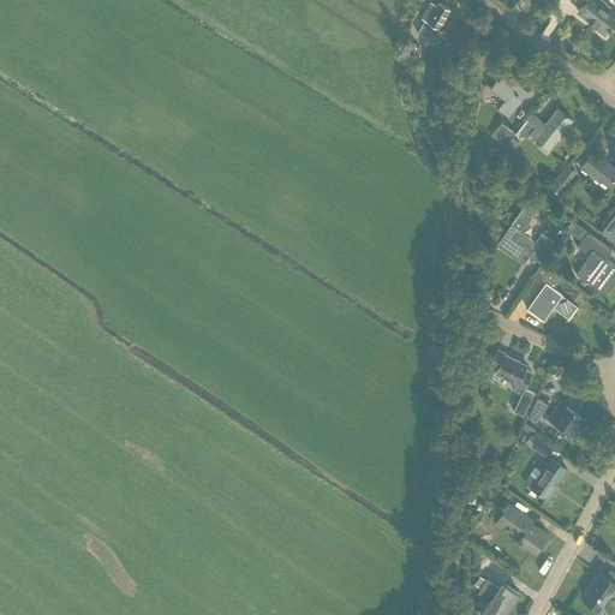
[(605,34),(614,21),(614,13),(609,10),(610,7),(601,0),(577,0),(584,5),(578,11),(605,34)]
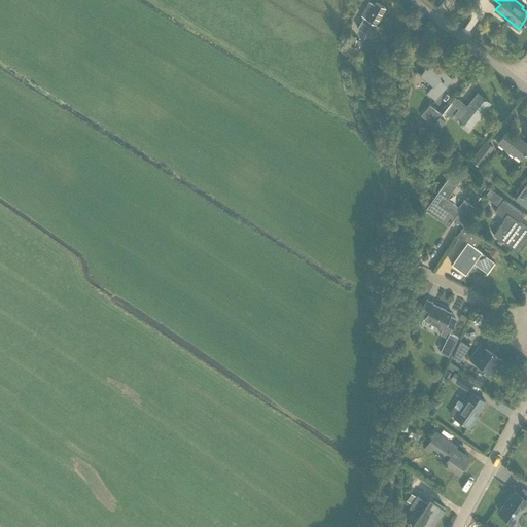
[(374,4),(370,1),(361,15),(363,16),(357,28),(366,34),(373,23),(375,24),(385,7),(376,1),(374,4)]
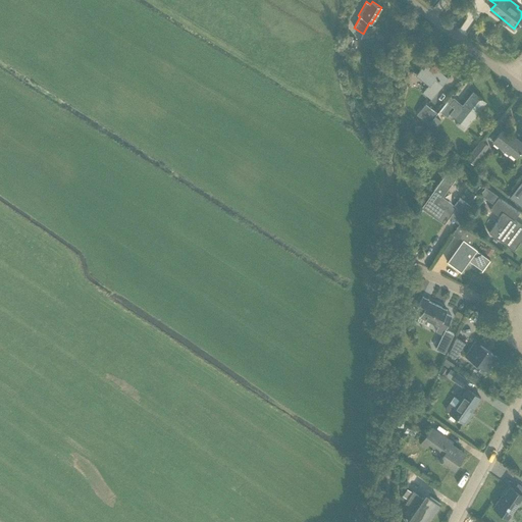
[(347,35),(345,46),(351,47),(353,37),(347,35)]
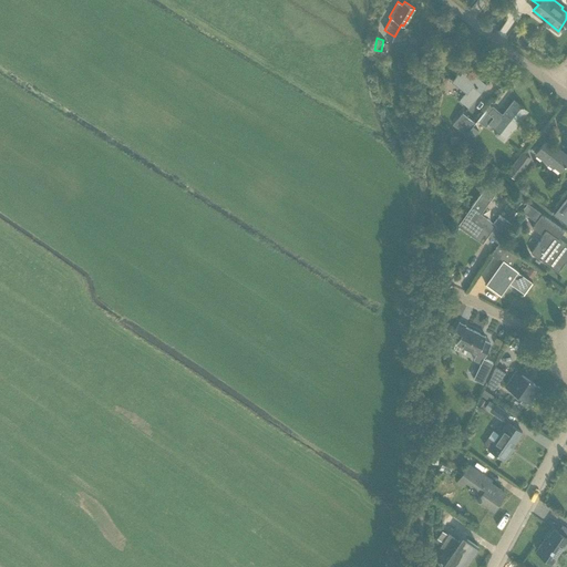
[(486,84),(465,68),(460,75),(457,73),(452,81),(465,92),(460,101),(467,107),(486,84)]
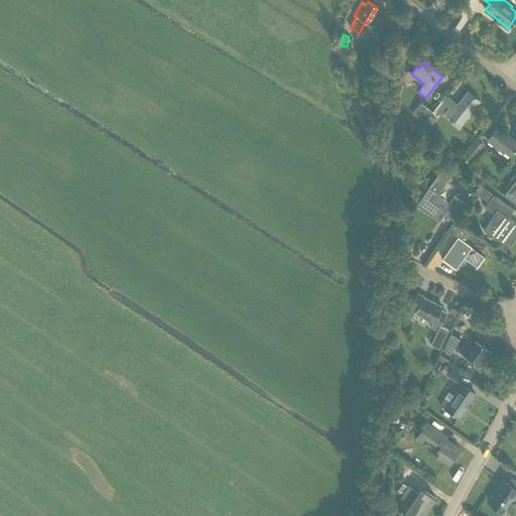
[(480,101),(468,91),(448,116),(461,125),(480,101)]
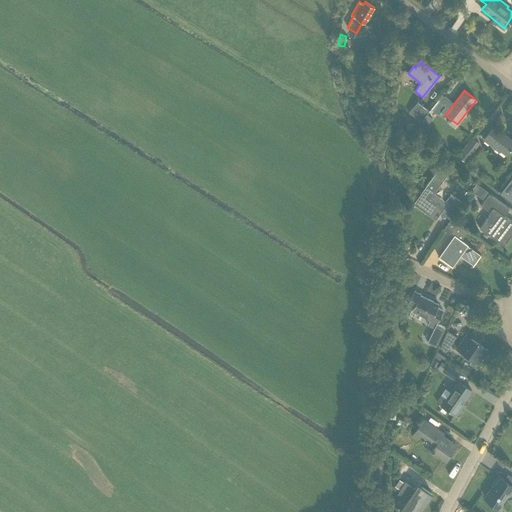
[(447,104),(441,99),(432,110),(438,115),(447,104)]
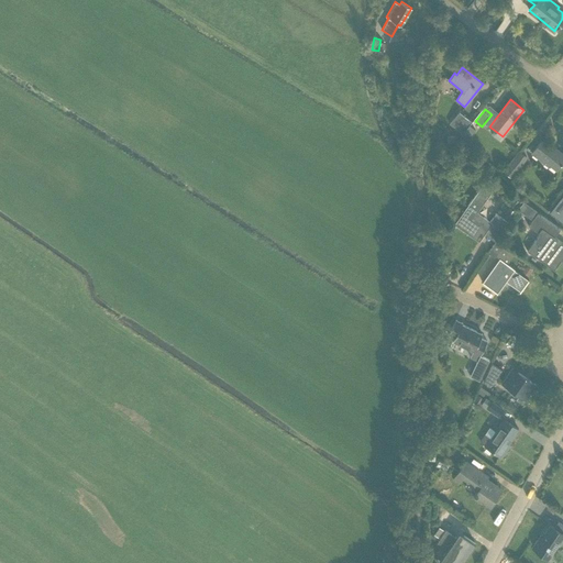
[(460,132),(470,120),(459,112),(450,123),(460,132)]
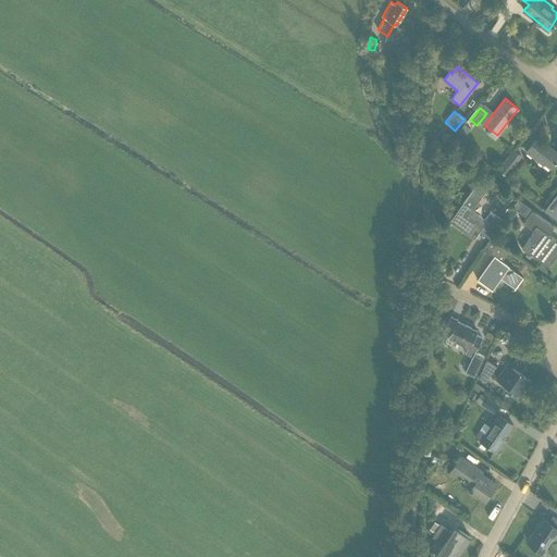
[(536,138),(525,151),(544,165),(544,163),(551,168),(556,159),(556,152),(549,147),(549,148),(536,138)]
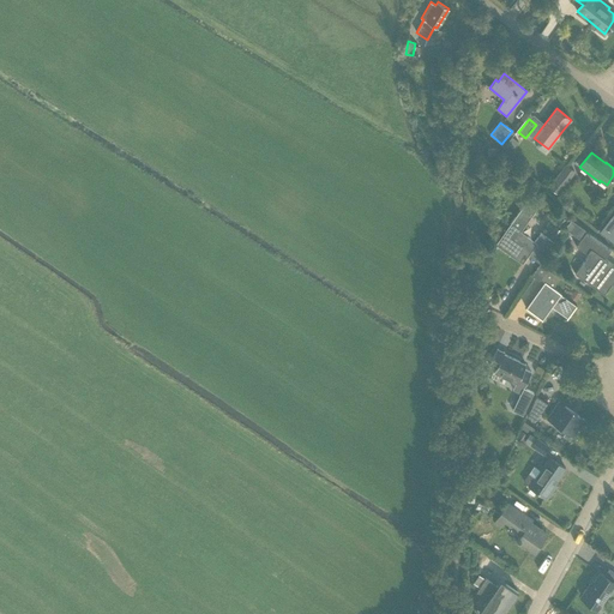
[(548,188),(557,194),(564,185),(565,185),(576,172),(567,164),(548,188)]
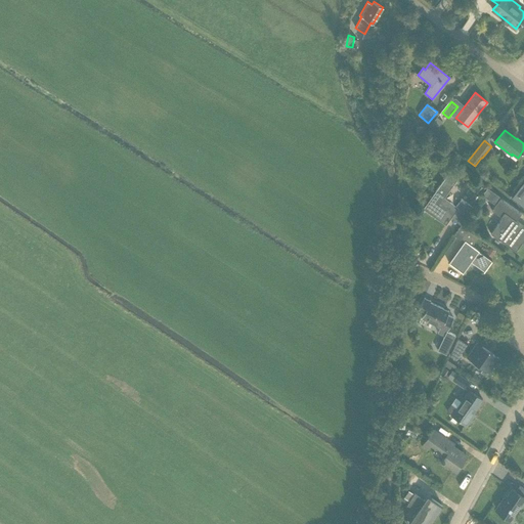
[(459,177),(449,170),(423,208),(445,225),(451,218),(461,224),(473,207),(462,199),(456,206),(444,198),(459,177)]
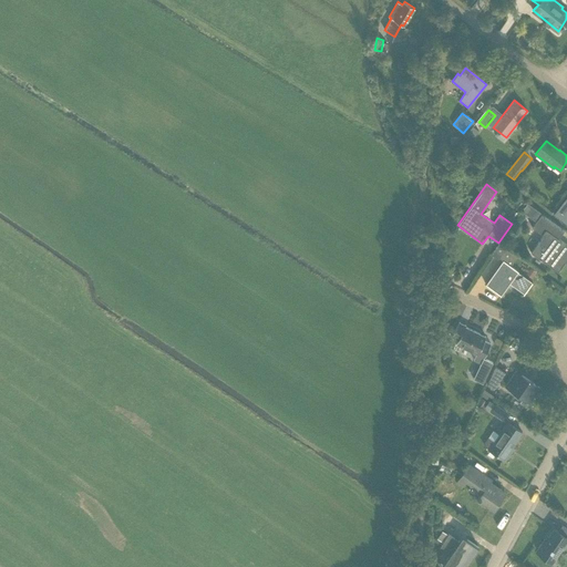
[(566,208),(562,204),(555,213),(566,222),(566,208)]
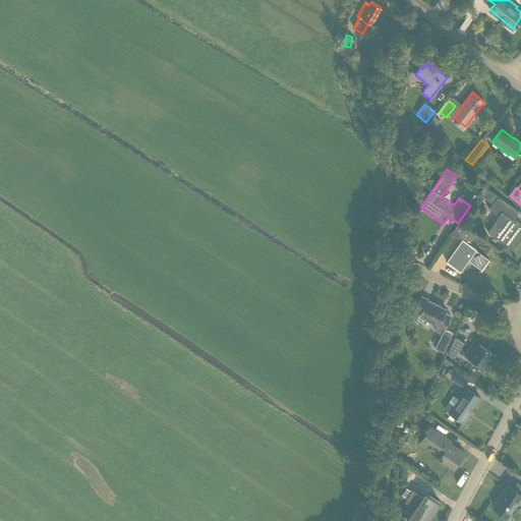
[(520,225),(513,219),(518,212),(497,196),(498,196),(493,192),(488,197),(494,201),(488,209),(499,217),(487,232),(512,250),(520,237),(520,225)]
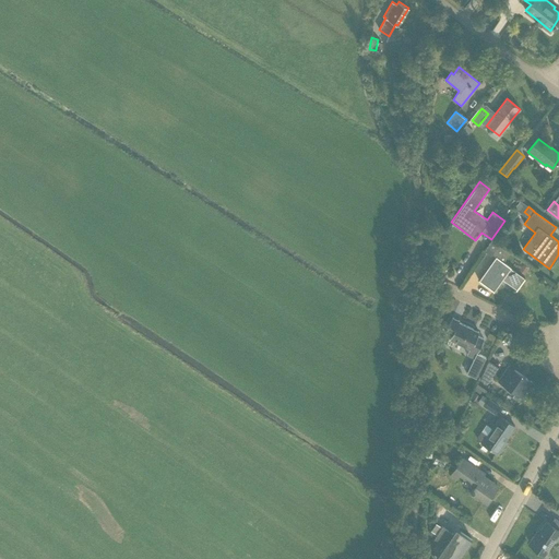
[(491,240),(484,251),(490,256),(491,253),(496,257),(479,281),(494,290),(502,278),(516,289),(524,278),(510,268),(511,266),(503,262),(510,253),(491,240)]
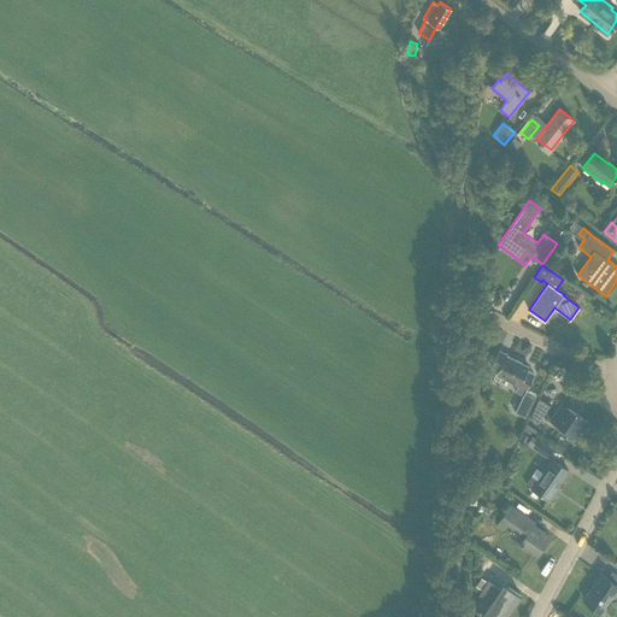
[(499,350),(491,368),(498,370),(495,375),(518,386),(515,392),(522,395),(515,412),(526,417),(534,400),(536,394),(526,389),(534,374),(527,370),(528,366),(506,356),(507,354),(499,350)]
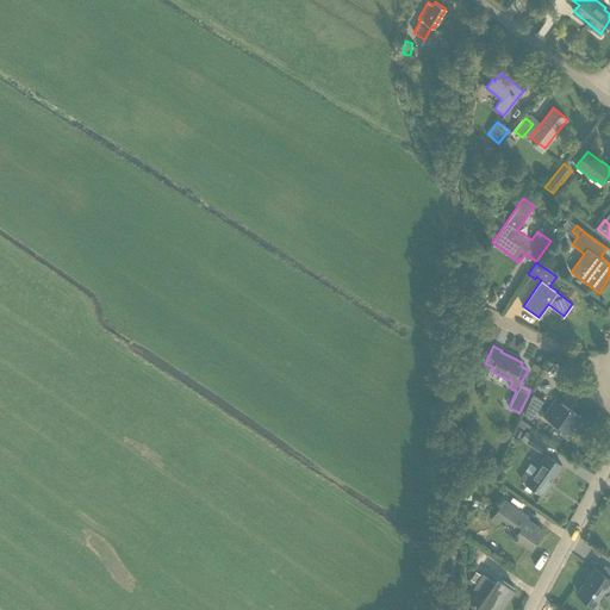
[(543,400),(534,392),(524,412),(531,417),(543,400)]
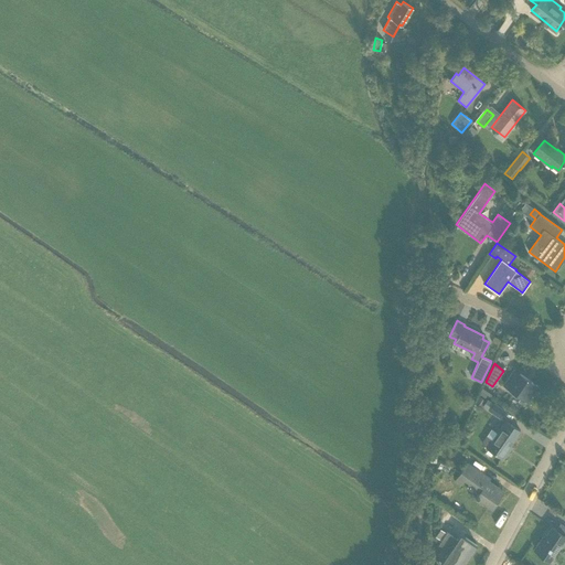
[(528,402),(539,386),(514,370),(504,385),(528,402)]
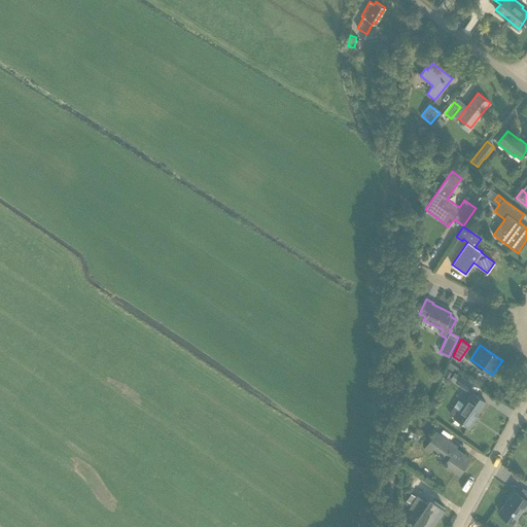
[(466,390),(471,383),(460,376),(455,383),(466,390)]
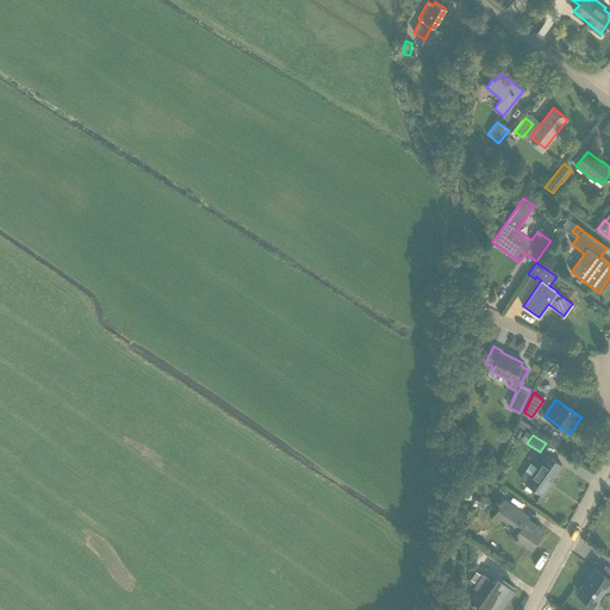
[(548,485),(561,465),(546,454),(531,475),(524,471),(520,478),(527,483),(526,483),(543,495),(549,486),(548,485)]
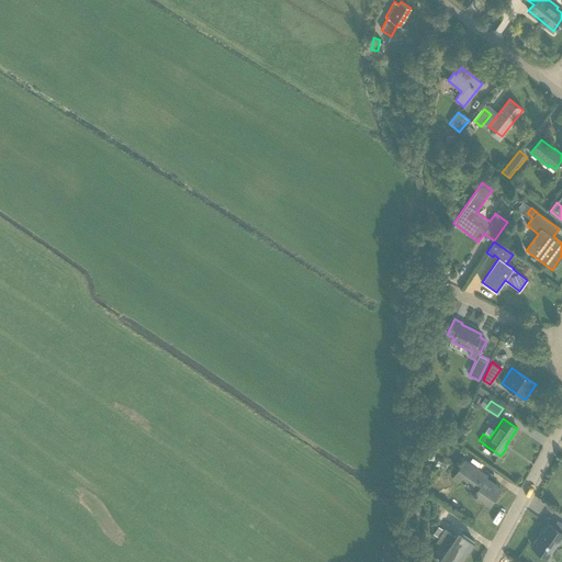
[(489,504),(499,489),(485,479),(487,476),(464,460),(453,478),(459,481),(462,476),(476,486),(472,493),(475,495),(474,496),(481,501),(482,499),(489,504)]
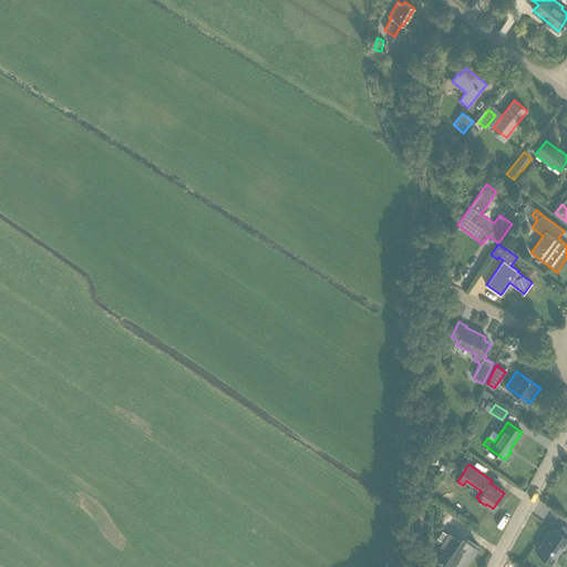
[(537,550),(553,562),(566,543),(566,528),(562,525),(558,532),(554,528),(546,540),(544,539),(537,550)]
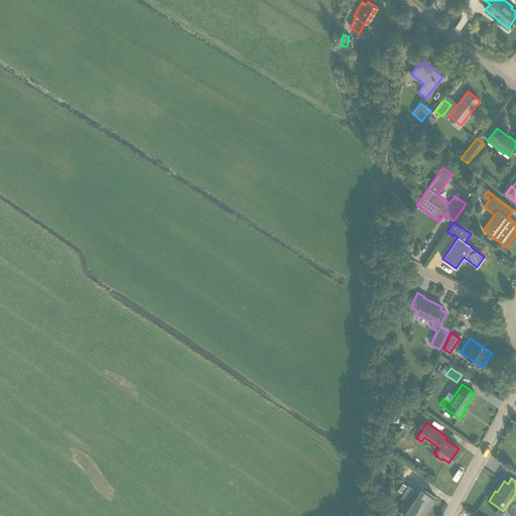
[(401,515),(422,515),(435,498),(425,491),(422,496),(408,486),(407,487),(402,483),(397,490),(403,494),(401,497),(410,503),(401,515)]
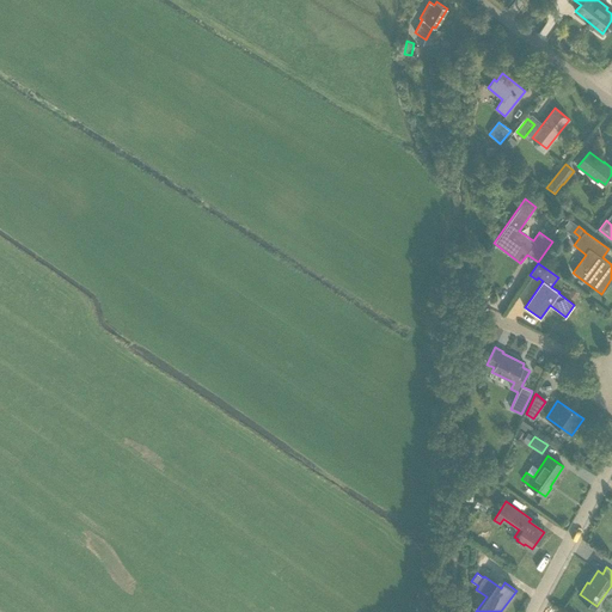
All buildings are outlined.
